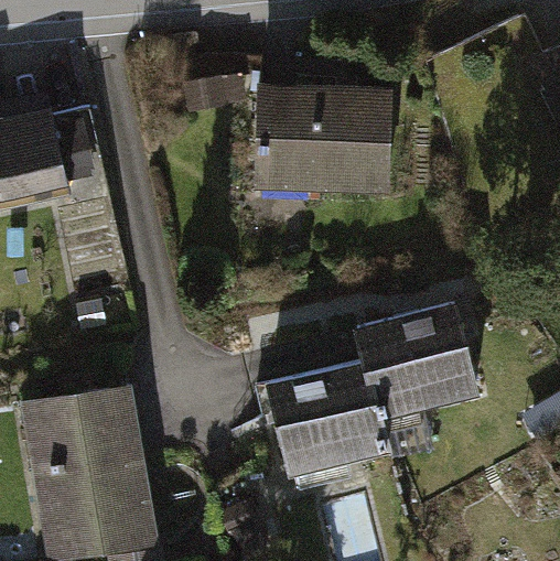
[(559,47),(528,63),(559,131),(559,47)]
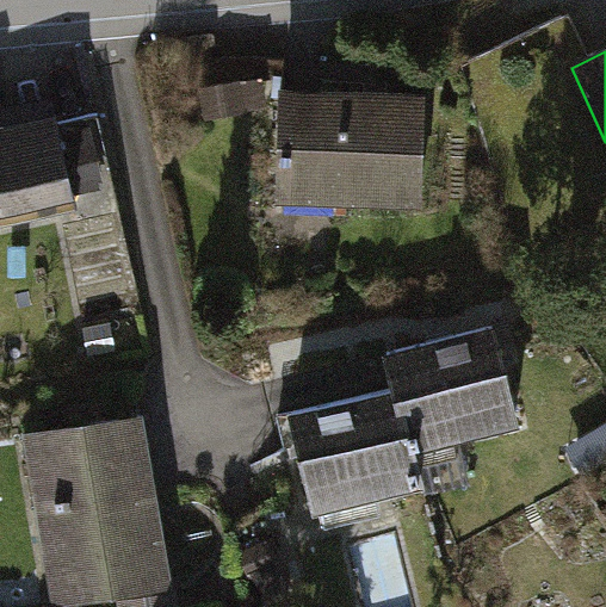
[(422,97),(283,94),(280,209),(420,211),(422,97)]
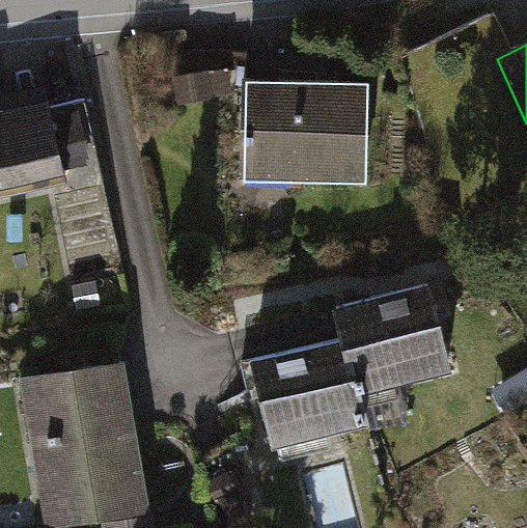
[(0,189),(64,176),(50,107),(0,116),(0,189)]
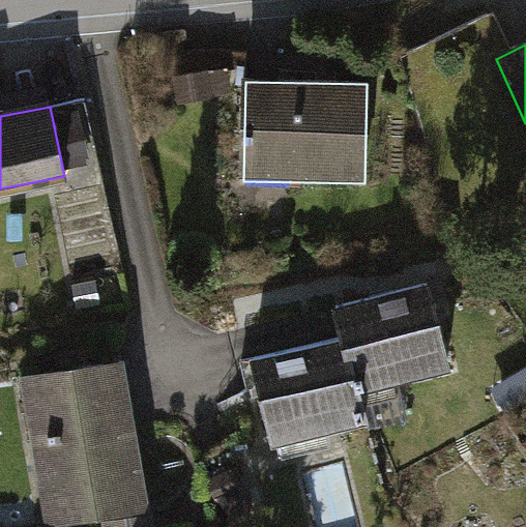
[(449,370),(428,285),(335,309),(344,340),(357,392),(449,370)]
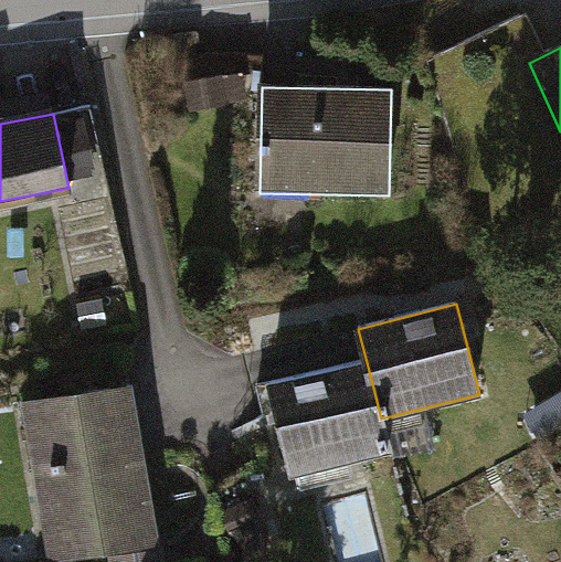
[(288,480),(390,454),(381,419),(367,362),(265,388),(288,480)]
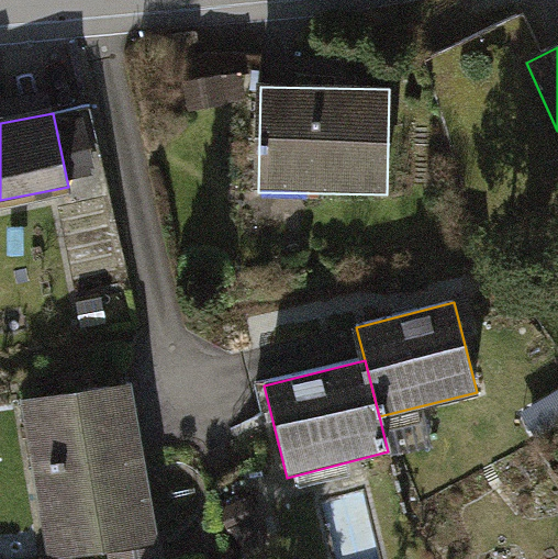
[(104,558),(163,550),(136,381),(23,399),(35,472),(24,474),(37,558),(104,558)]
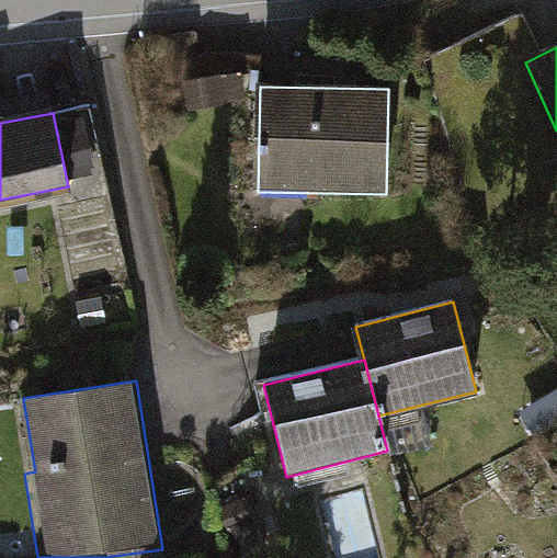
[(250,499),(216,515),(237,557),(239,557),(271,542),(250,499)]
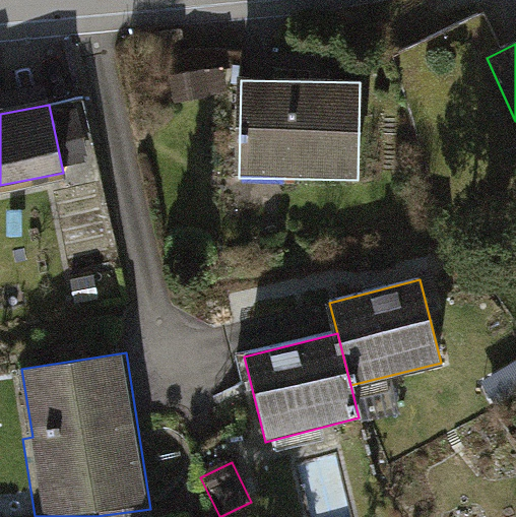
All buildings are outlined.
